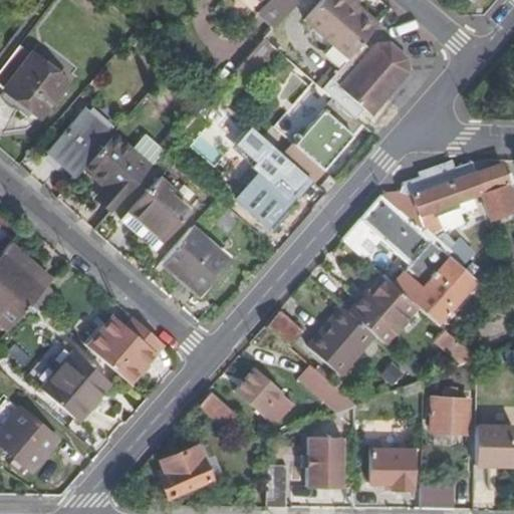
[(244,0),(259,12),(266,4),(260,0),(244,0)]
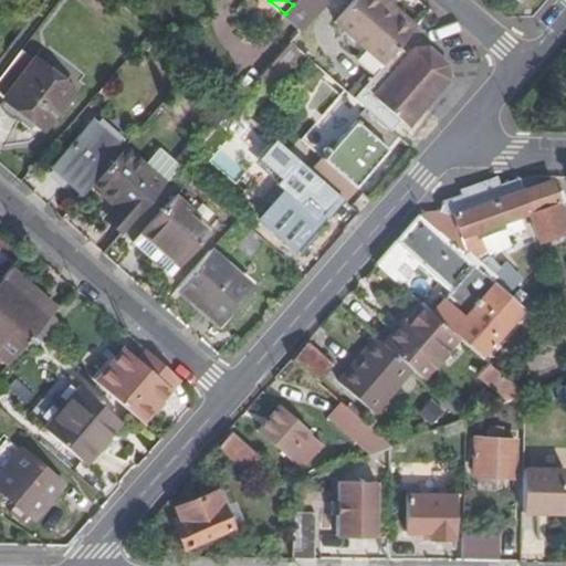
[(286,0),(293,4),(285,13),(276,23),(294,40),(328,0),(286,0)]
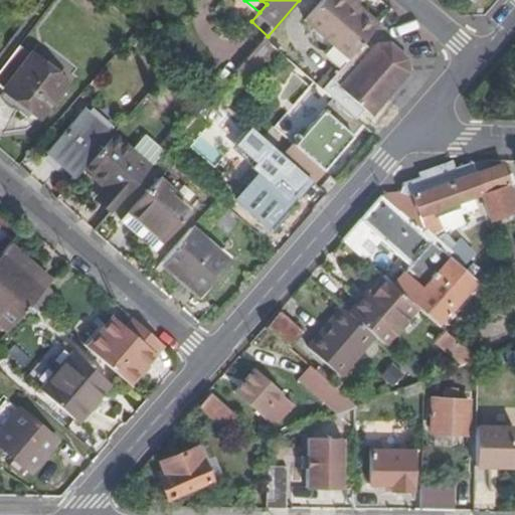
[(324,0),(308,19),(351,56),(363,43),(378,25),(348,0),(324,0)]
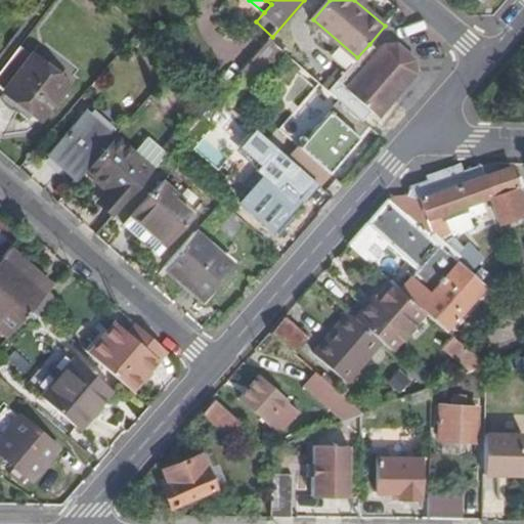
[(357,57),(329,91),(362,121),(373,111),(378,115),(416,74),(416,61),(397,45),(383,46),(378,51),(369,44),(357,57)]
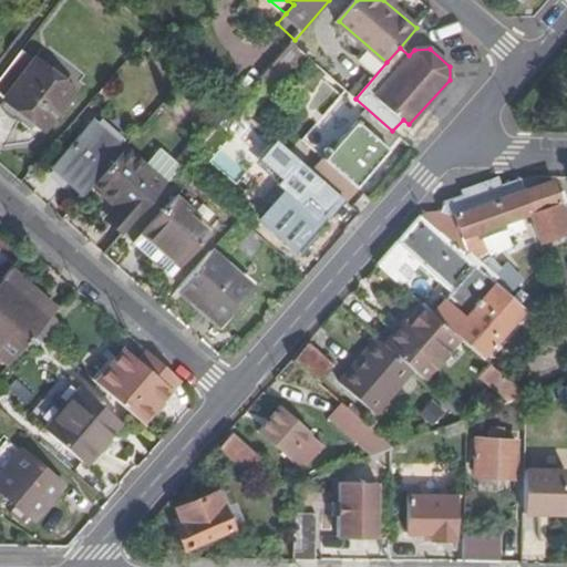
[(75,90),(23,50),(0,80),(0,95),(44,130),(75,90)]
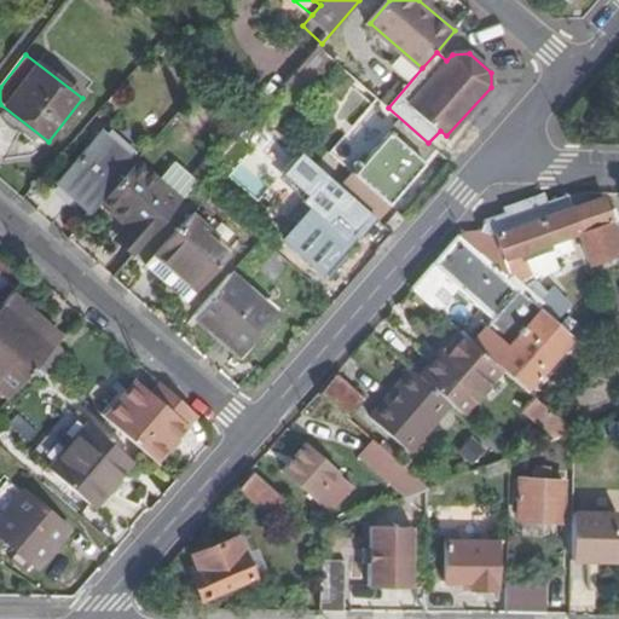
[(389,203),(437,150),(428,143),(388,108),(377,98),(370,105),(395,128),(354,173),(389,203)]
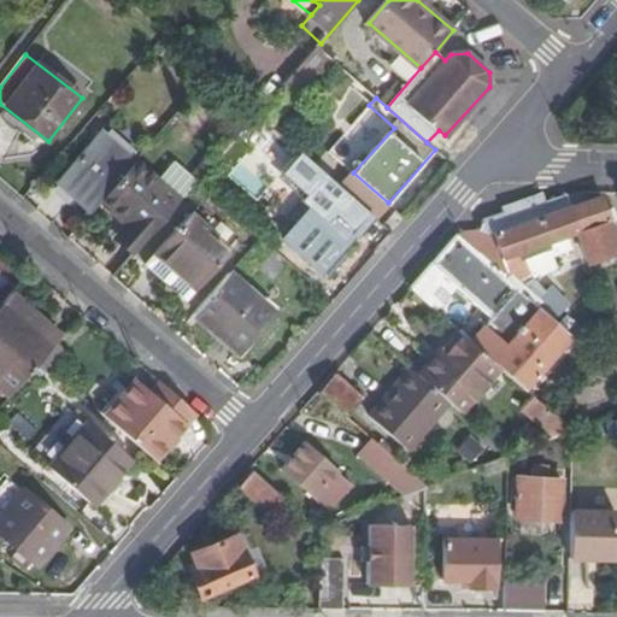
[(58,183),(92,213),(112,191),(135,163),(103,133),(58,183)]
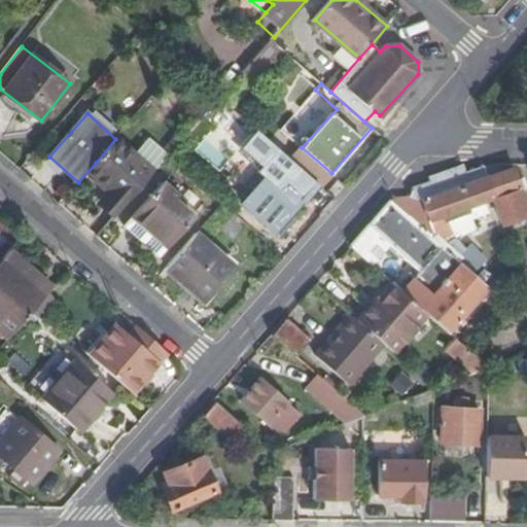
[(307,195),(317,183),(257,131),(250,138),(275,160),(262,172),(268,176),(243,204),(275,232),(308,196),(307,195)]
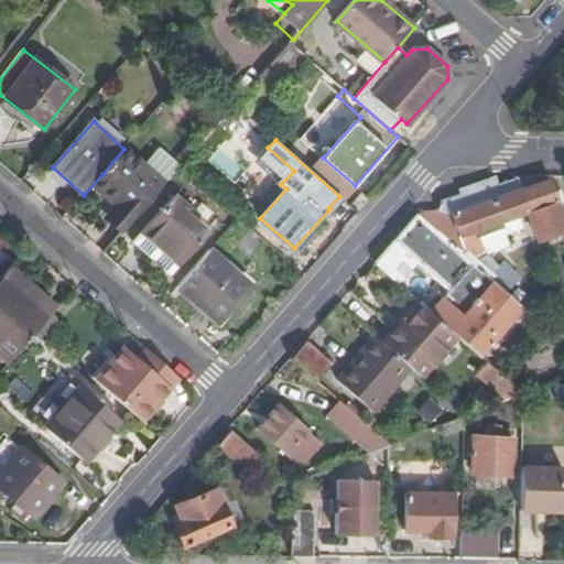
[(143,161),(166,180),(179,165),(156,147),(143,161)]
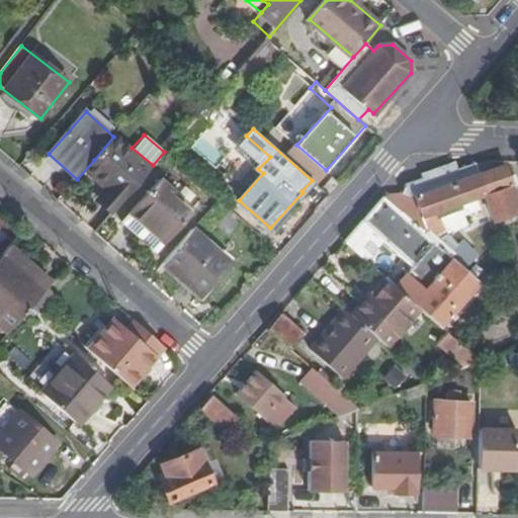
[(152,170),(113,137),(94,160),(117,180),(109,189),(123,201),(152,170)]
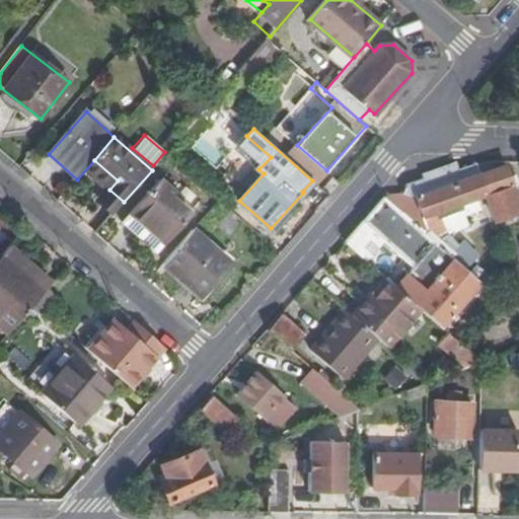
[(388,193),(383,199),(463,270),(472,260),(456,246),(453,242),(444,233),(441,225),(449,223),(450,225),(464,221),(462,215),(479,209),(476,199),(485,196),(493,221),(518,212),(518,210),(505,165),(492,169),(489,162),(475,163),(457,169),(454,162),(421,173),(422,177),(405,183),(404,187),(400,193),(390,194),(388,193)]
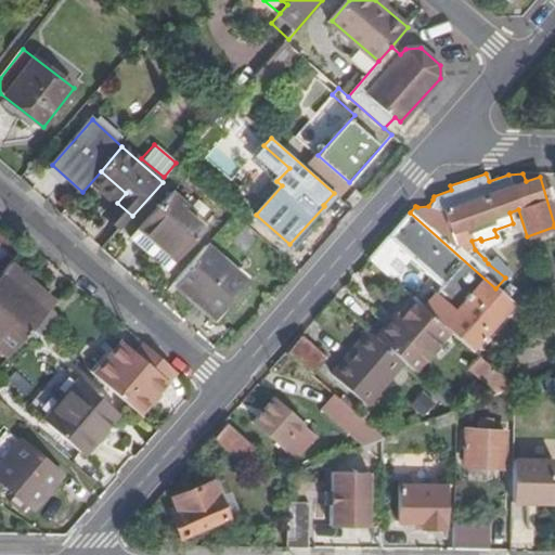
[(136,233),(153,249),(157,244),(177,260),(204,228),(184,210),(188,206),(170,192),(136,233)]
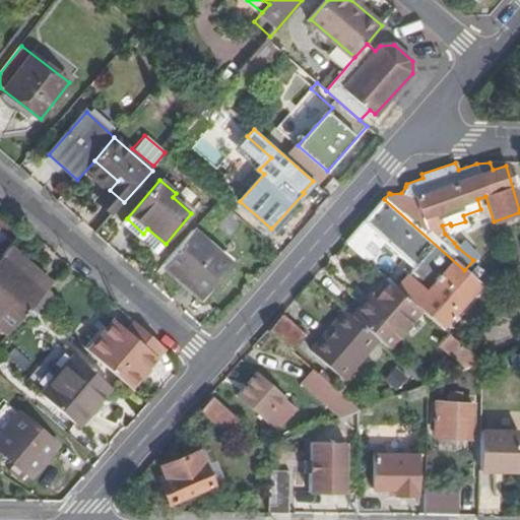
[(464,270),(384,199),(382,198),(347,238),(343,243),(366,262),(384,242),(413,268),(407,276),(426,291),(414,304),(421,310),(433,320),(441,327),(479,283),(464,270)]
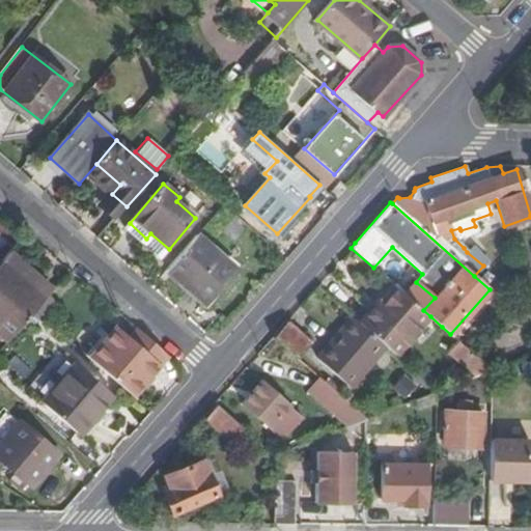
[(199,234),(168,270),(206,303),(238,268),(199,234)]
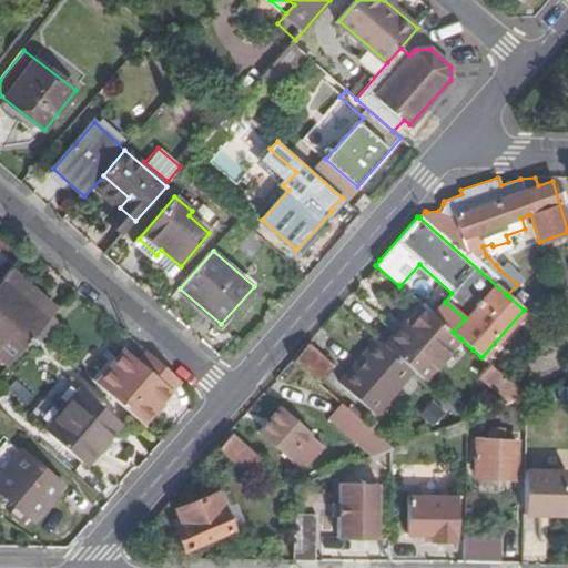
[(1,281),(0,282),(0,357),(8,365),(39,331),(50,317),(18,290),(19,286),(7,275),(1,281)]
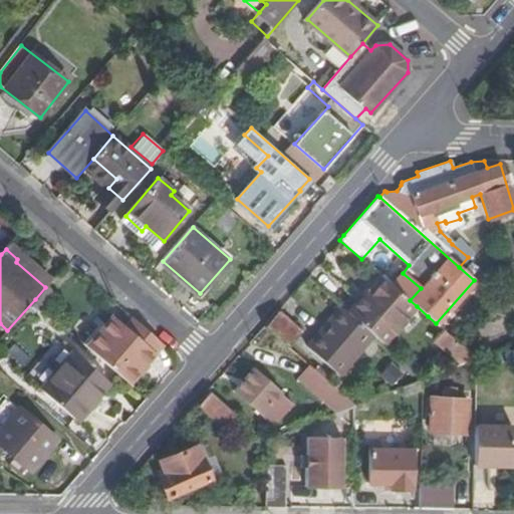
[(351,316),(373,335),(383,344),(417,306),(410,300),(379,274),(364,291),(369,296),(351,316)]
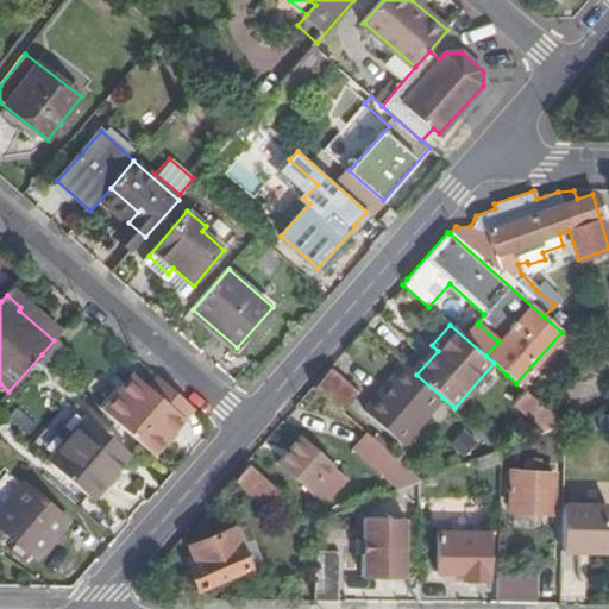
[(75,339),(52,364),(71,381),(93,356),(75,339)]
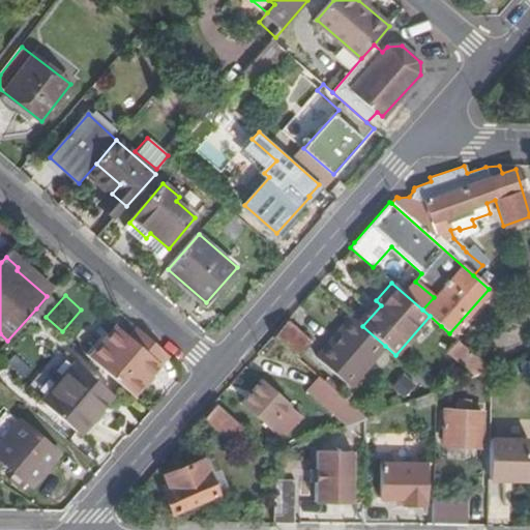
[(351,386),(385,346),(362,326),(351,316),(316,356),(351,386)]
